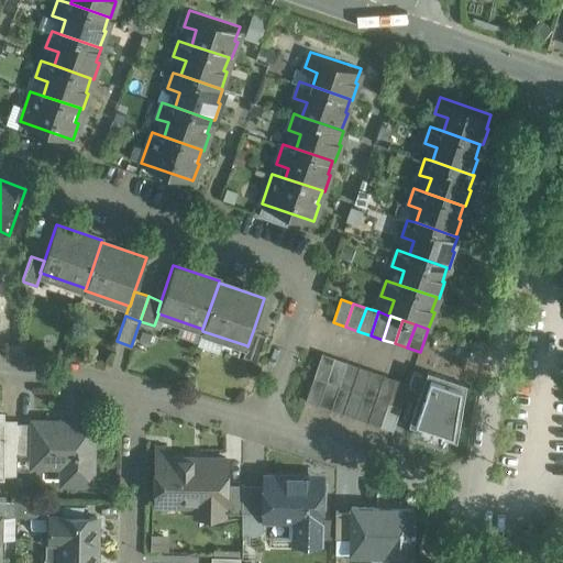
[(253,331),(247,346),(246,345),(243,355),(256,360),(265,334),(253,331)]
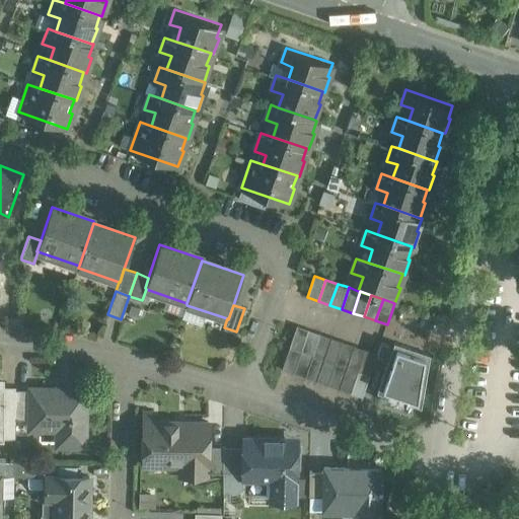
[(297,326),(290,348),(301,352),(308,330),(297,326)]
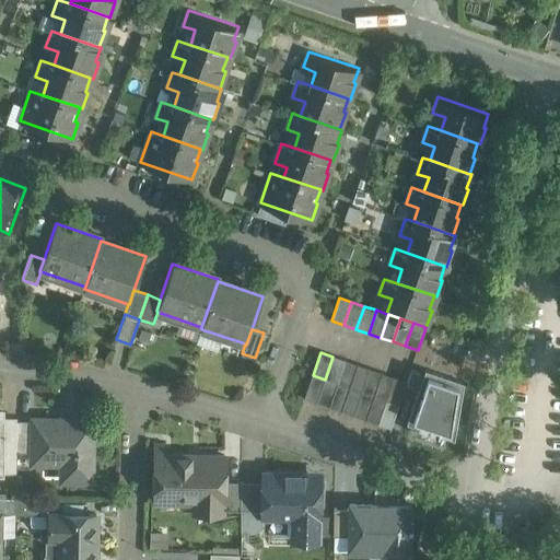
[(333,357),(325,380),(337,384),(345,361),(333,357)]
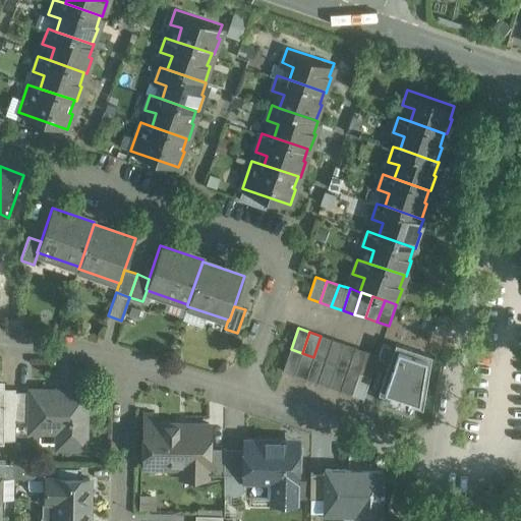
[(333,340),(321,336),(313,357),(325,361),(333,340)]
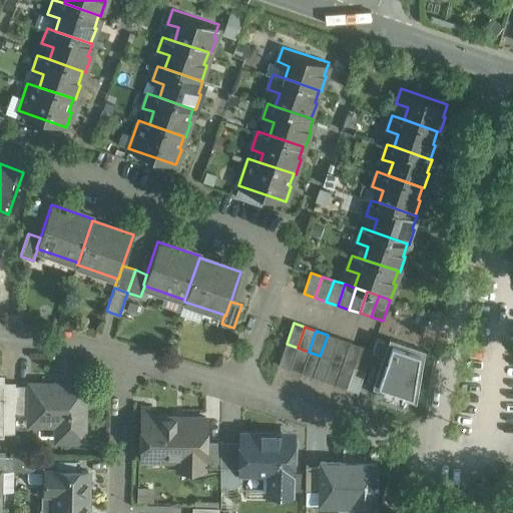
[(328,335),(320,356),(332,360),(339,338),(328,335)]
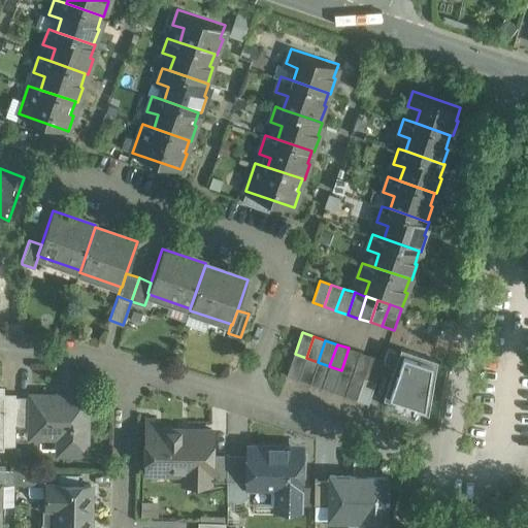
[(360,352),(349,348),(341,370),(353,374),(360,352)]
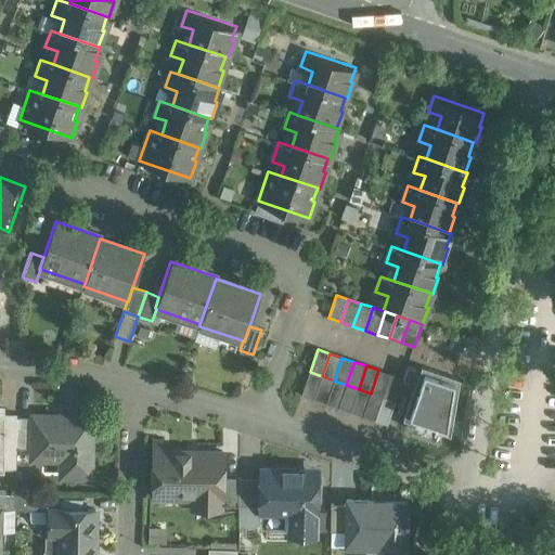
[(461,377),(421,365),(402,417),(452,434),(461,377)]
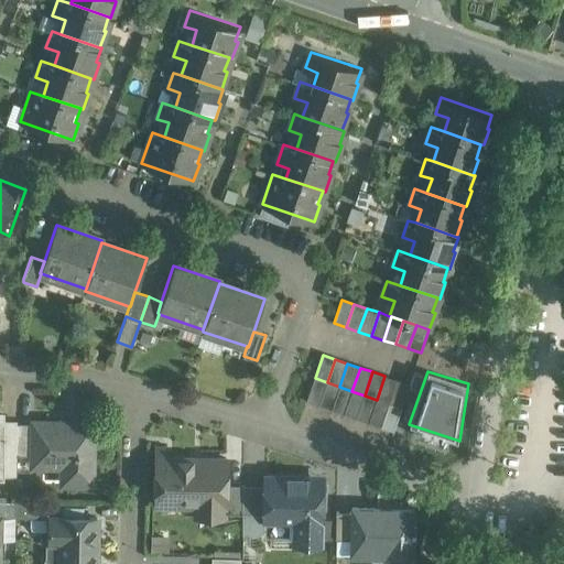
[(397,380),(384,376),(377,400),(389,403),(397,380)]
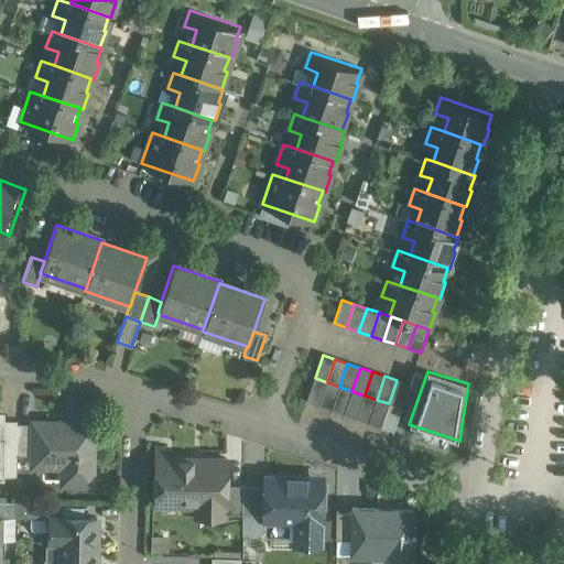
[(315,378),(306,401),(320,405),(327,382),(315,378)]
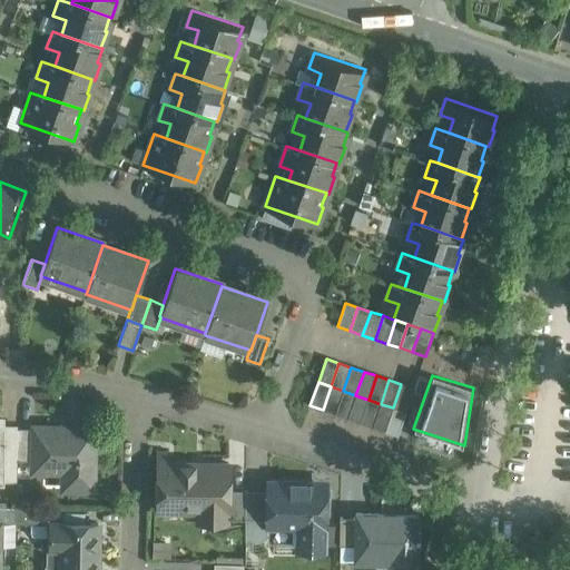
[(414,389),(401,384),(393,408),(405,412),(414,389)]
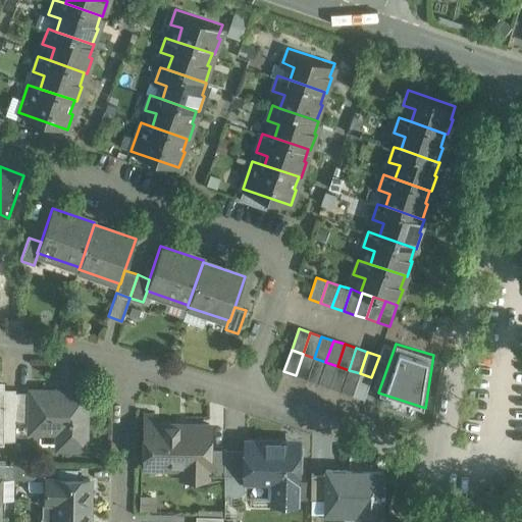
[(303,354),(296,375),(307,379),(314,358),(303,354)]
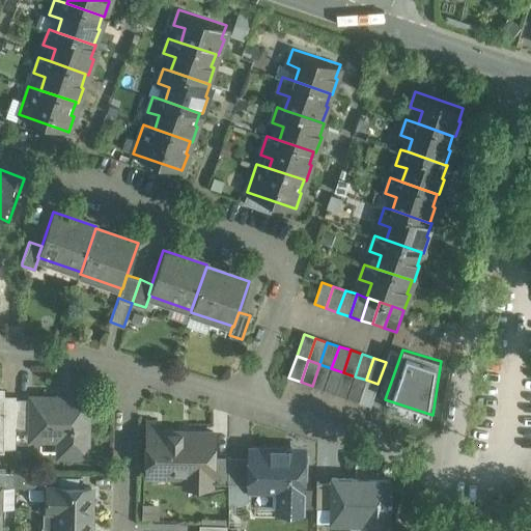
[(331,368),(319,364),(312,386),(324,390),(331,368)]
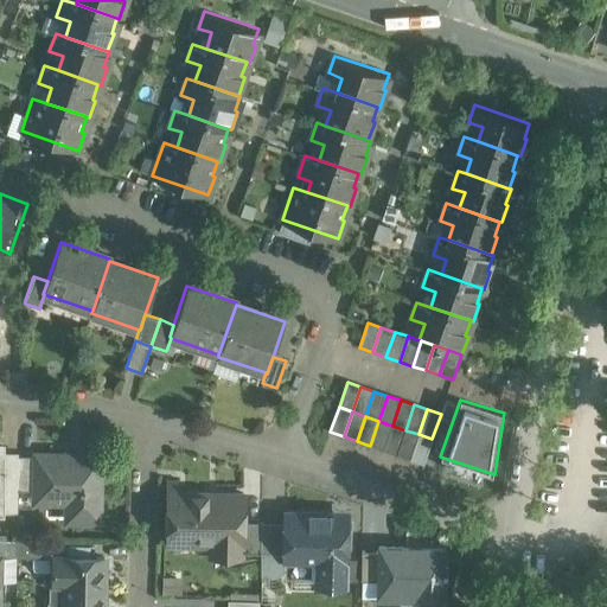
[(393,426),(378,421),(370,446),(383,451),(393,426)]
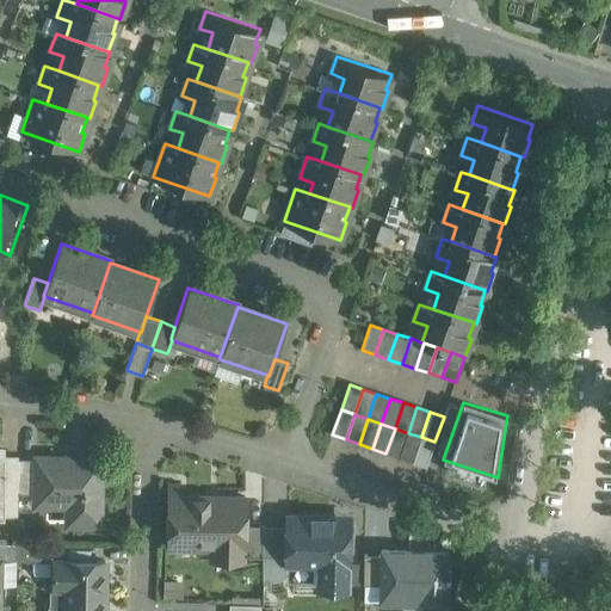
[(408,433),(395,429),(386,454),(399,458),(408,433)]
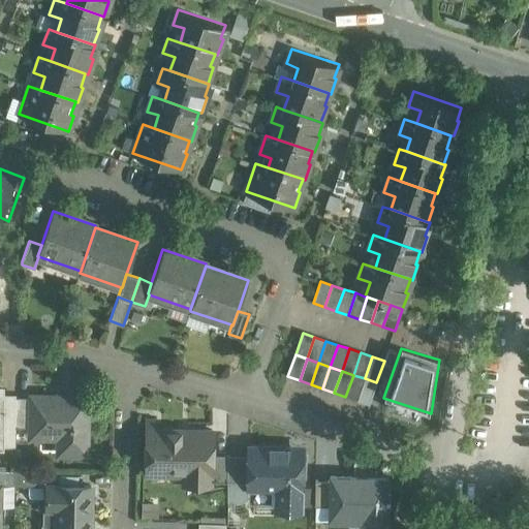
[(365,378),(353,375),(345,397),(358,401),(365,378)]
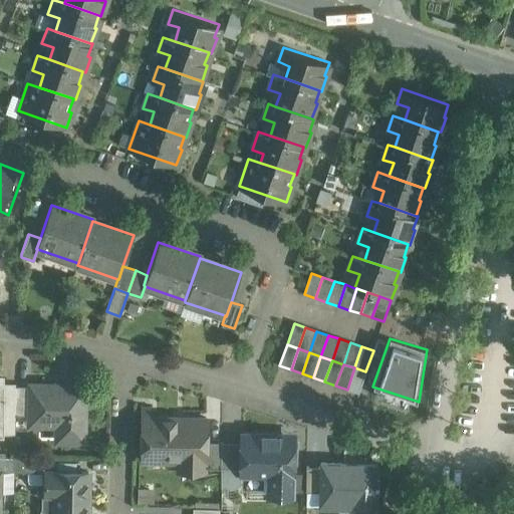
[(365,371),(354,367),(347,390),(358,393),(365,371)]
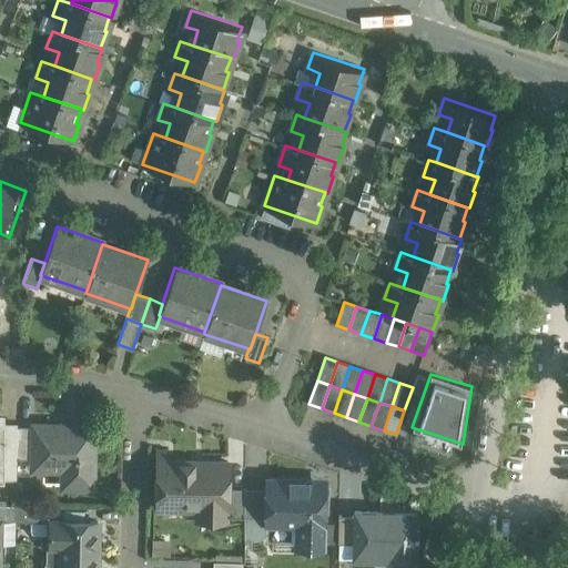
[(93,426),(32,425),(32,426),(32,458),(32,469),(68,469),(67,488),(93,488),(93,426)]
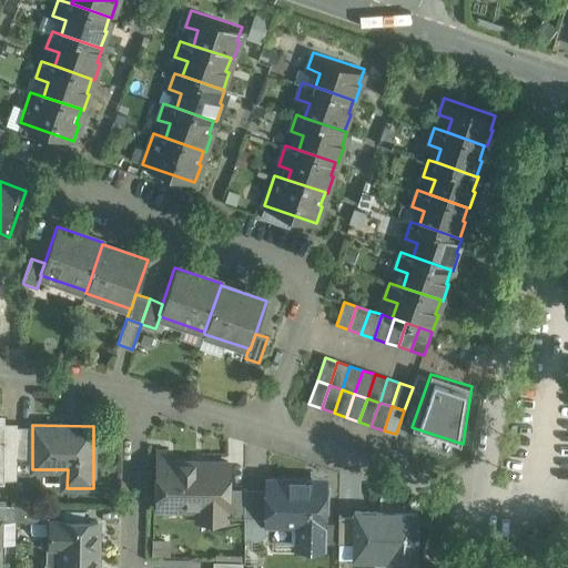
[(17,426),(1,426),(0,479),(16,480),(17,458),(17,426)]
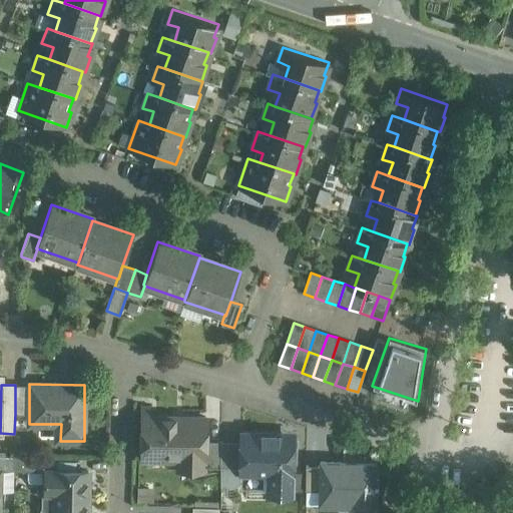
[(29,385),(15,385),(15,414),(29,414),(29,385)]
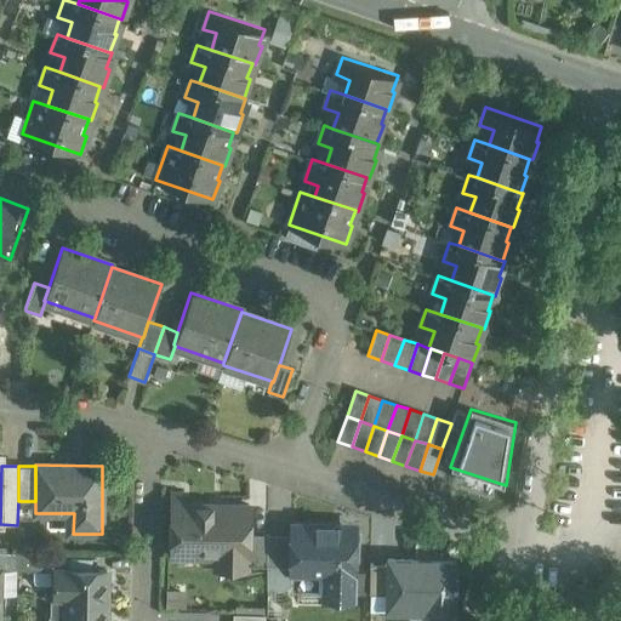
[(210,554),(211,506),(177,505),(176,559),(177,559),(178,553),(210,554)]
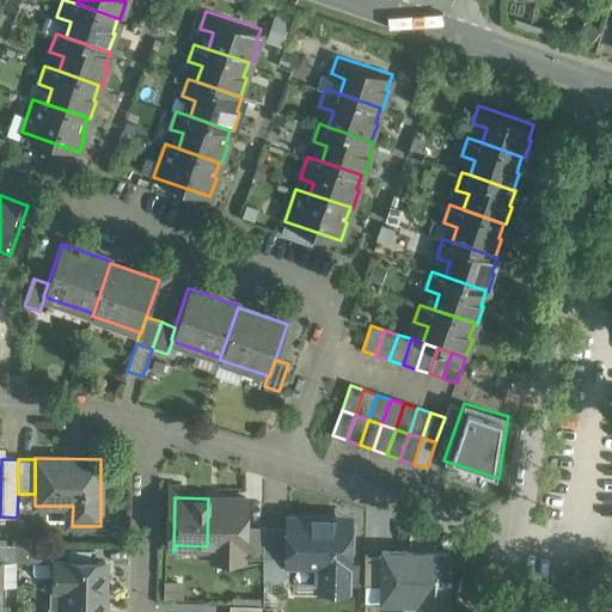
[(208,499),(207,546),(216,546),(215,560),(243,560),(244,557),(244,527),(244,499),(208,499)]
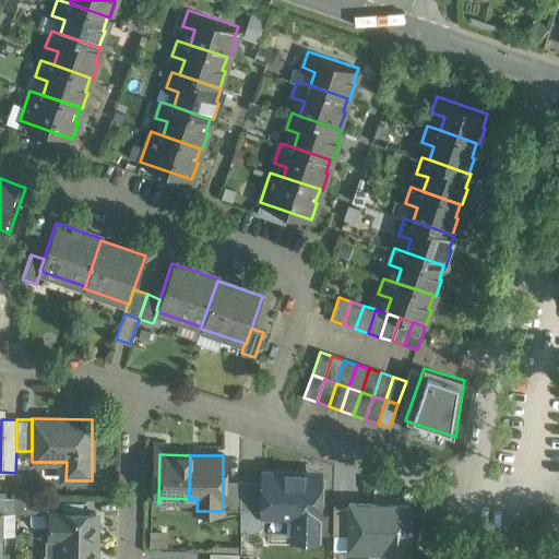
[(295,516),(297,478),(297,473),(262,472),(261,482),(261,515),(292,516),(295,516)]
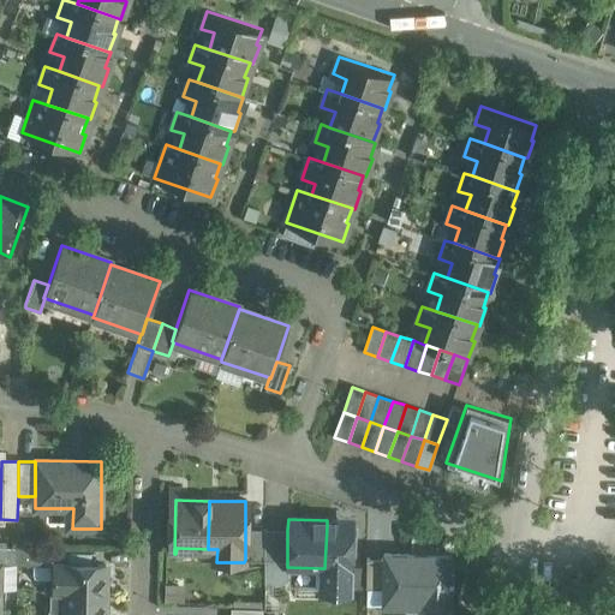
[(324,568),(321,568),(321,593),(348,593),(350,526),(327,526),(324,568)]
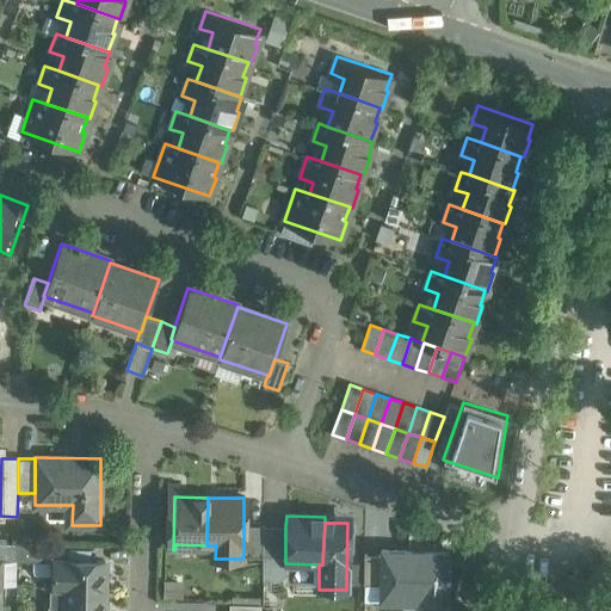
[(263,526),(244,526),(244,556),(261,556),(263,526)]
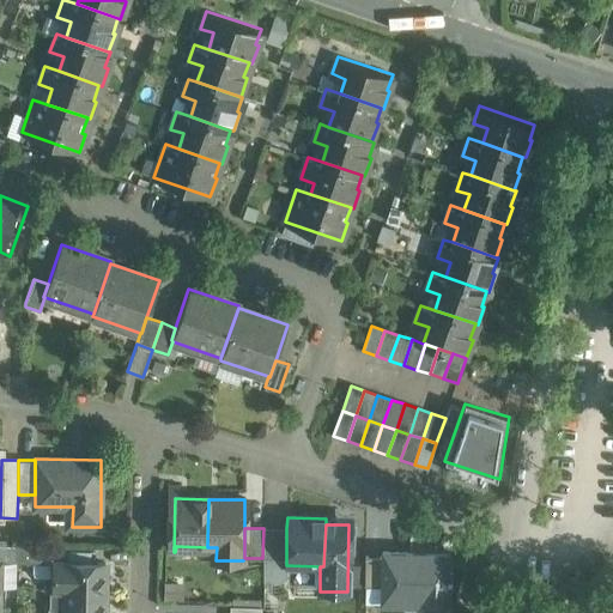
[(278,581),(286,577),(286,565),(286,528),(263,528),(262,558),(262,607),(277,607),(278,581)]
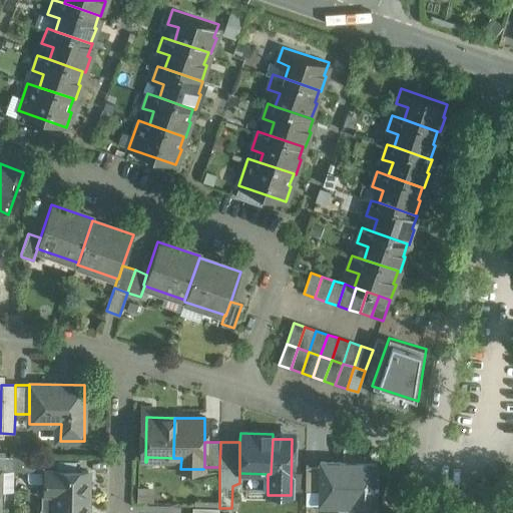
[(14,455),(0,454),(0,470),(14,470),(14,455)]
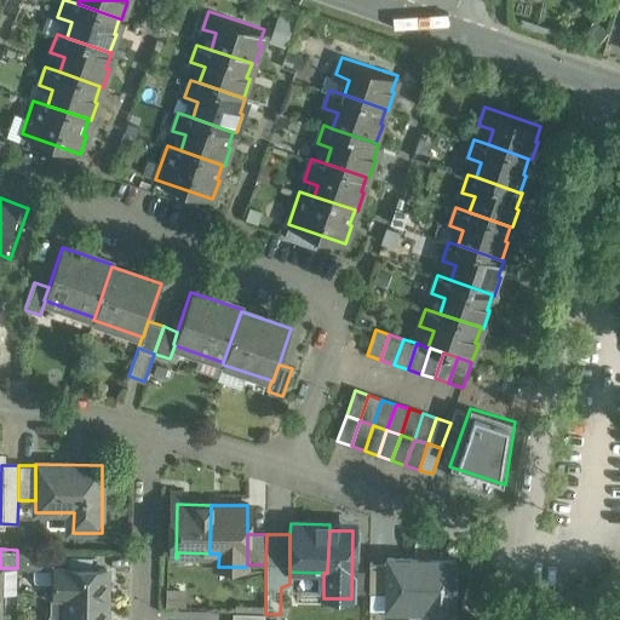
[(56,551),(17,550),(17,568),(56,569),(56,568),(56,551)]
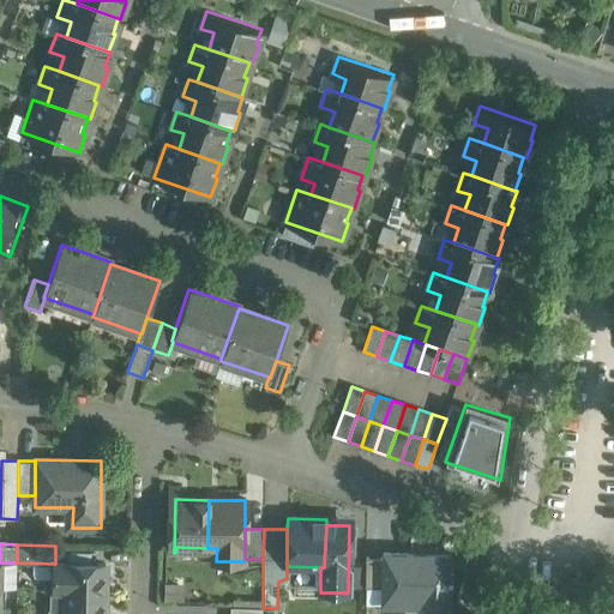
[(450,554),(383,553),(383,558),(383,588),(381,601),(421,602),(420,613),(449,613),(450,583),(451,583),(451,579),(450,578),(450,554)]
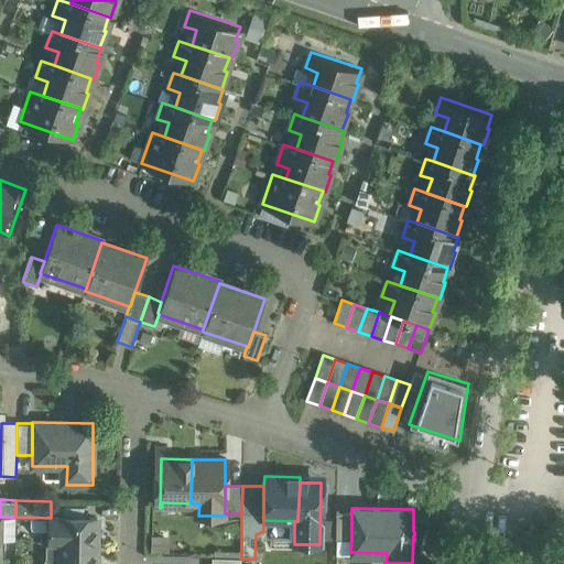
[(351,512),(336,512),(336,539),(351,540),(351,512)]
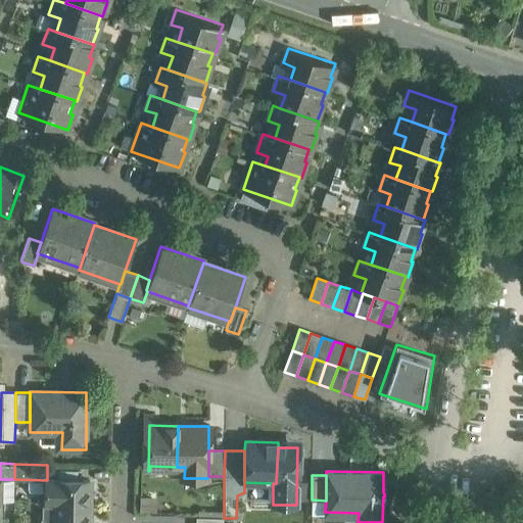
[(56,507),(89,507),(89,480),(47,479),(47,480),(46,501),(46,503),(56,503),(56,507)]
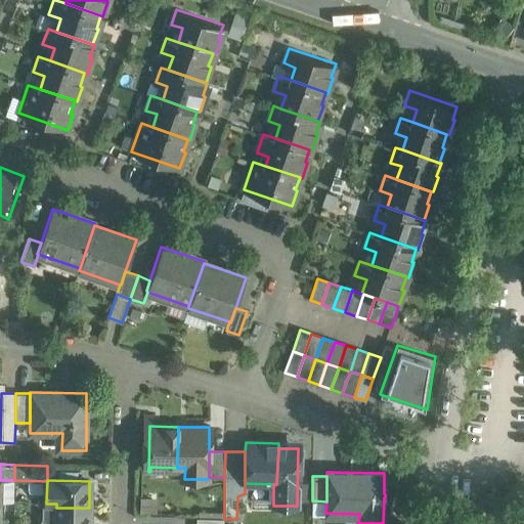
[(46,504),(46,501),(42,501),(41,523),(55,523),(56,508),(56,504),(46,504)]
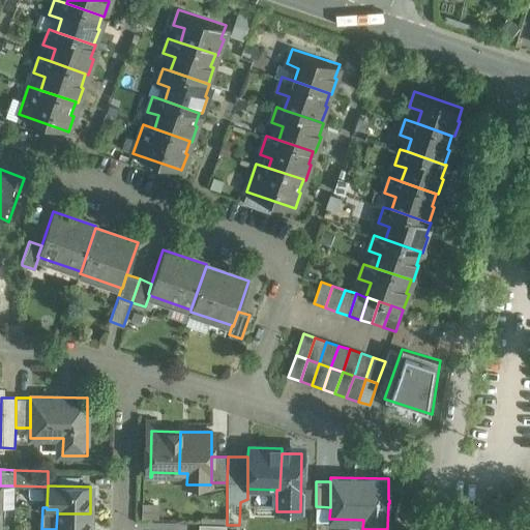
[(89,529),(90,513),(57,513),(56,529),(89,529)]
